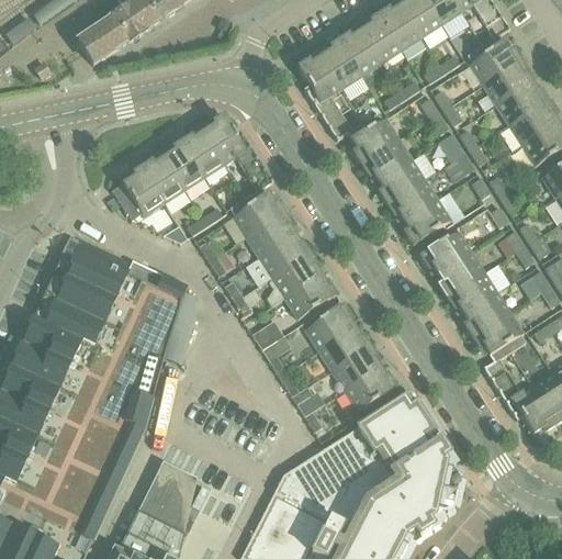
[(160,21),(159,20),(147,0),(138,0),(131,6),(130,6),(111,18),(125,40),(127,43),(136,37),(146,31),(160,21)]
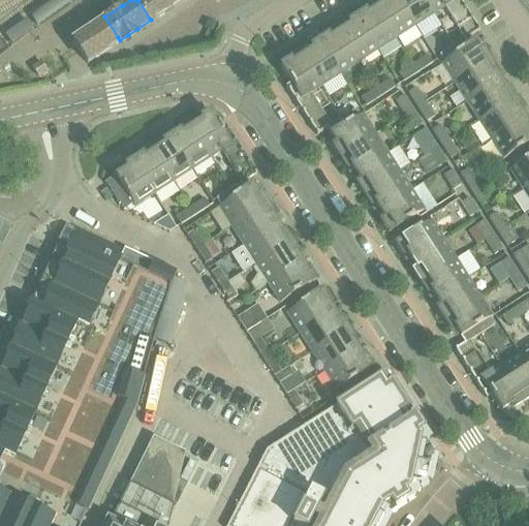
[(138,0),(150,19),(178,0),(138,0)]
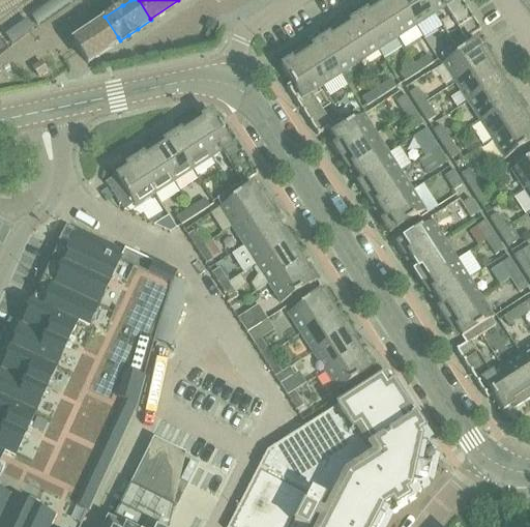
[(399,36),(376,0),(363,7),(365,11),(358,16),(380,48),(399,36)]
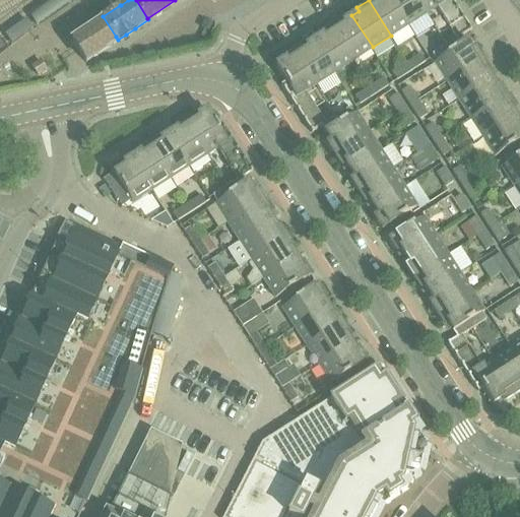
[(409,23),(394,0),(369,0),(391,36),(409,23)]
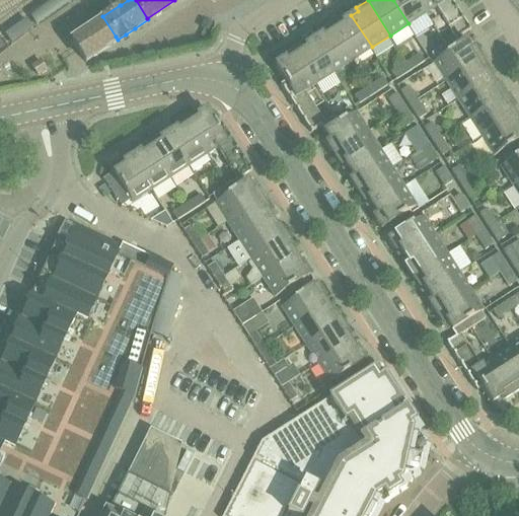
[(393,0),(409,23),(427,11),(420,0),(393,0)]
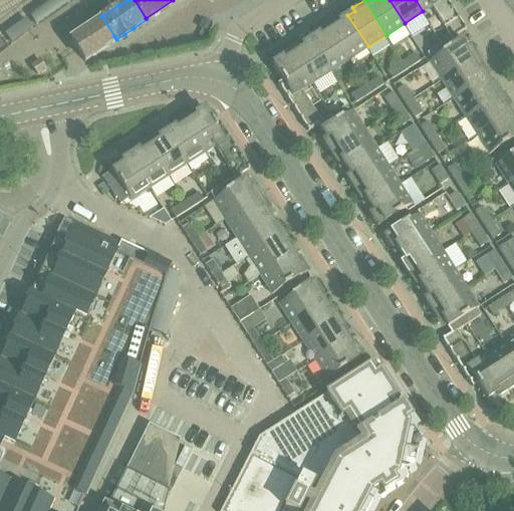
[(447,49),(462,39),(458,33),(467,27),(449,0),(416,0),(423,11),(434,5),(453,36),(443,42),(447,49)]
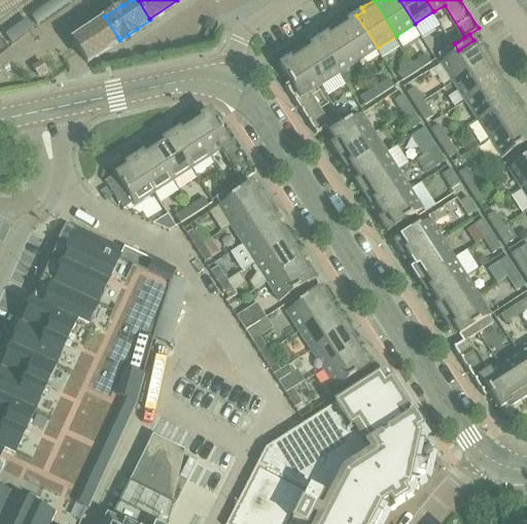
[(378,47),(356,15),(350,20),(348,16),(336,24),(359,60),(378,47)]
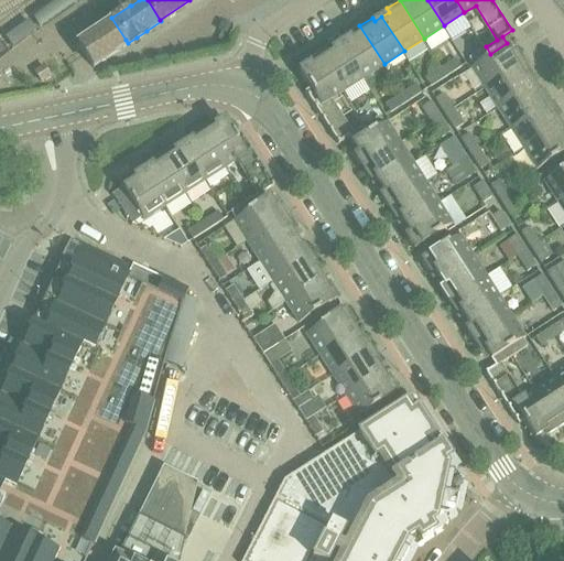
[(126,40),(111,18),(85,35),(78,40),(94,64),(128,43),(126,40)]
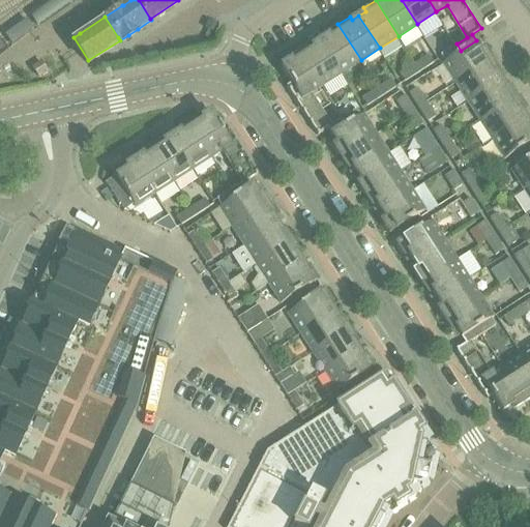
[(328,35),(321,39),(342,71),(361,60),(337,24),(326,32),(328,35)]
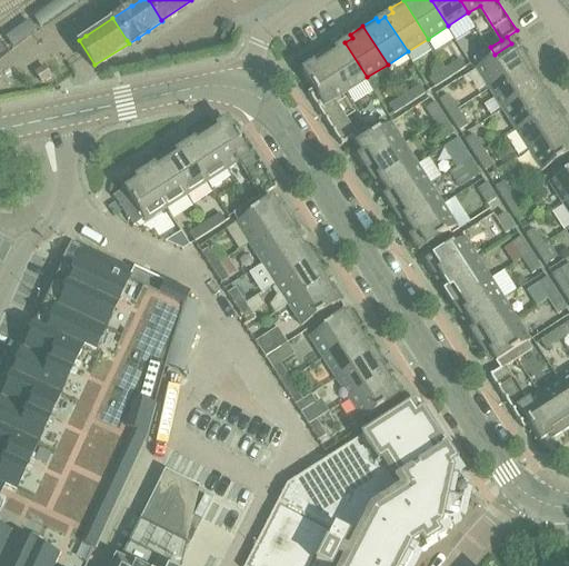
[(367,77),(345,42),(337,48),(335,43),(322,52),(347,90),(367,77)]
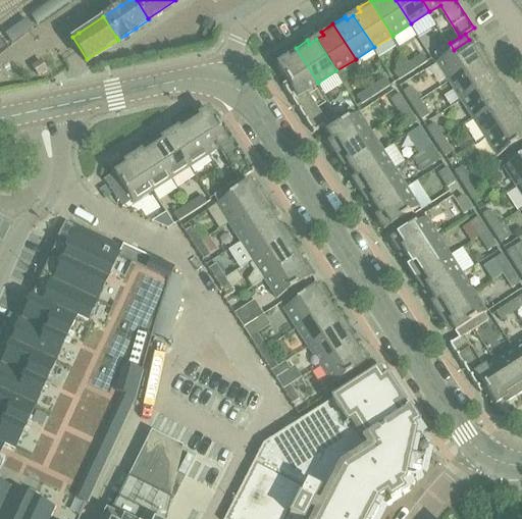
[(454,50),(439,59),(437,60),(450,80),(484,57),(477,46),(474,48),(469,40),(454,50)]
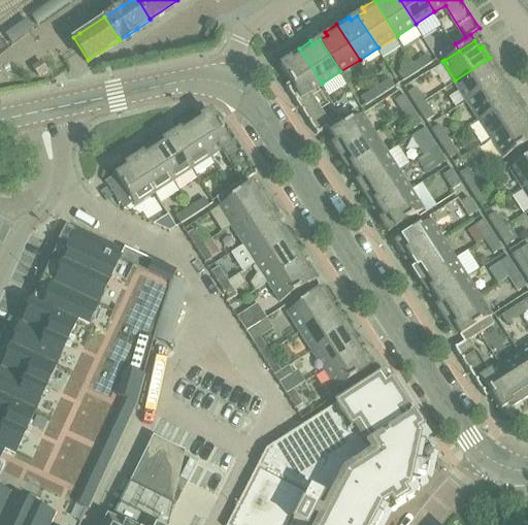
[(459,51),(455,43),(440,53),(444,60),(459,51)]
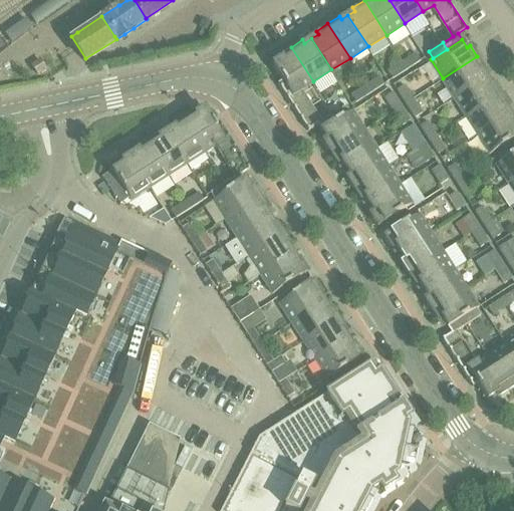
[(313,81),(291,47),(279,54),(281,57),(274,62),(284,78),(279,81),(281,84),(309,129),(318,122),(322,129),(337,119),(333,112),(322,118),(303,87),(313,81)]
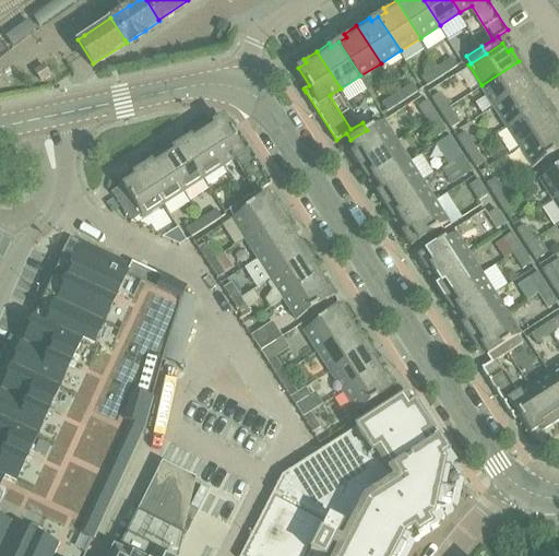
[(453,56),(438,66),(443,74),(459,64),(453,56)]
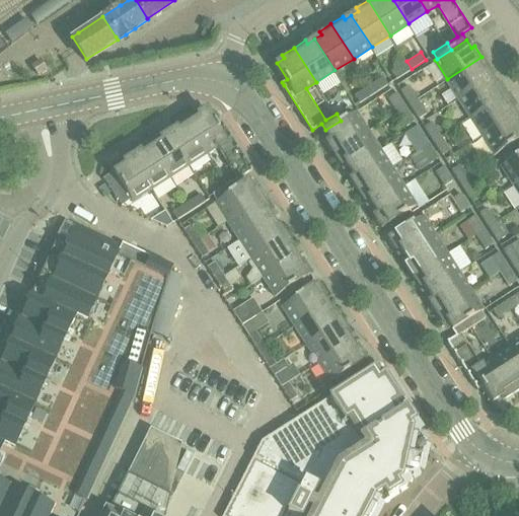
[(482,57),(447,79),(459,98),(491,78),(487,71),(490,69),(482,57)]
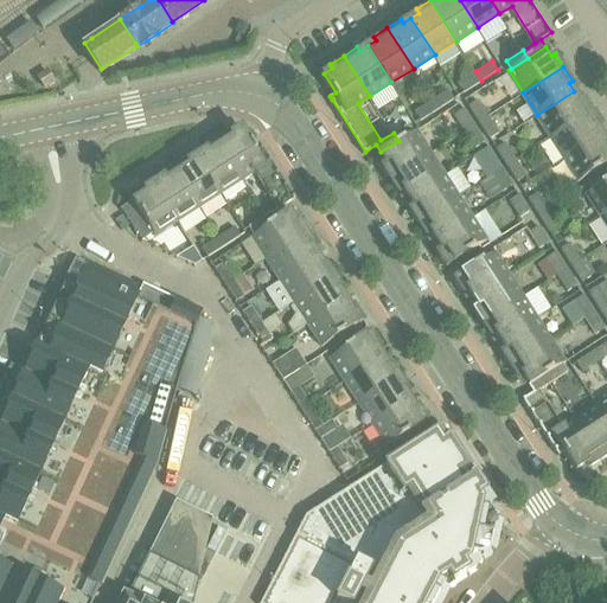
[(39,89),(51,82),(44,70),(32,77),(39,89)]
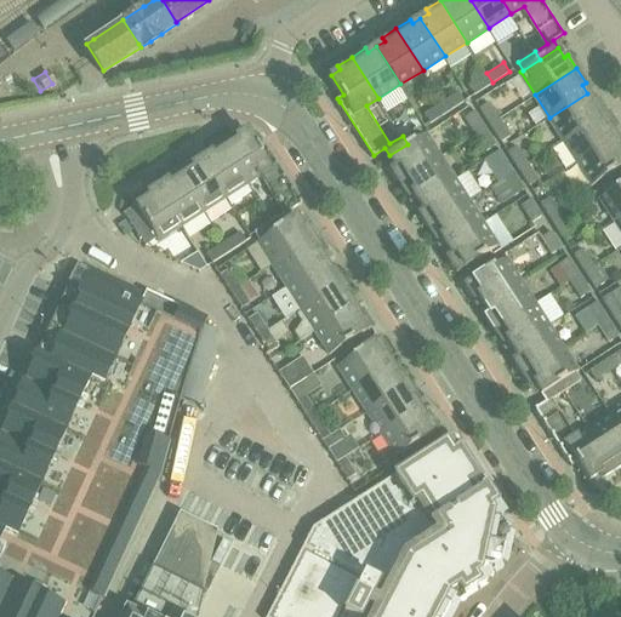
[(493,83),(486,73),(469,84),(476,93),(493,83)]
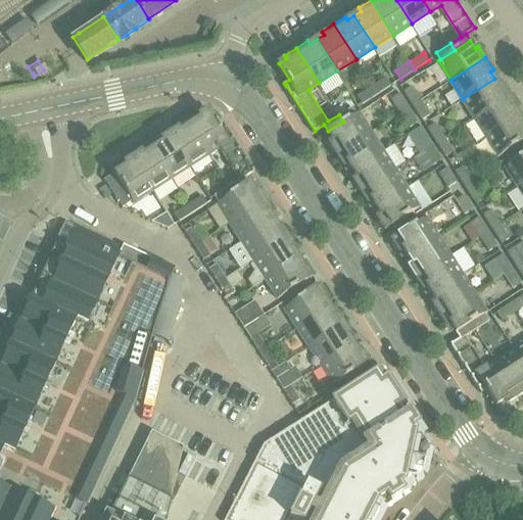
[(387,76),(373,85),(378,93),(391,84),(387,76)]
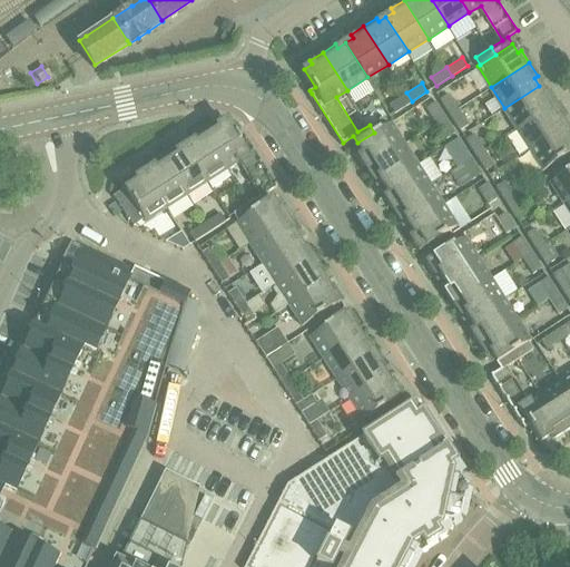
[(543,93),(539,86),(504,108),(517,128),(556,104),(547,90),(543,93)]
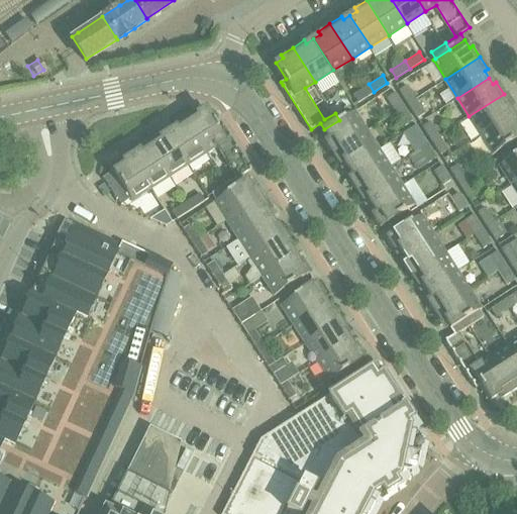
[(374,92),(369,84),(354,93),(359,101),(374,92)]
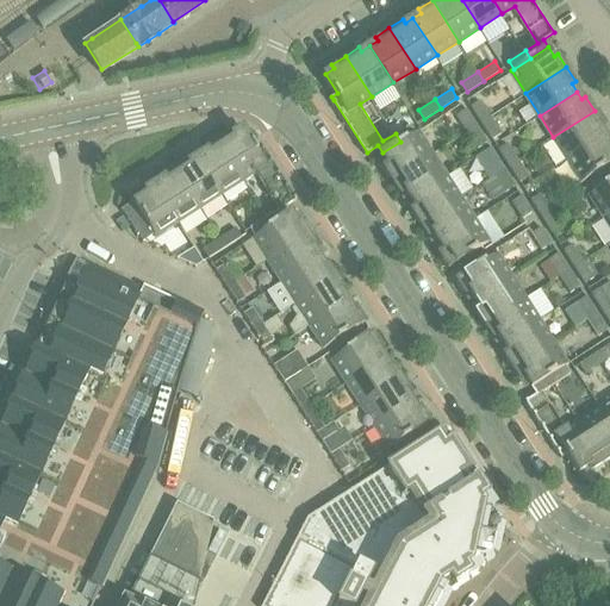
[(483,120),(492,116),(481,99),(472,104),(483,120)]
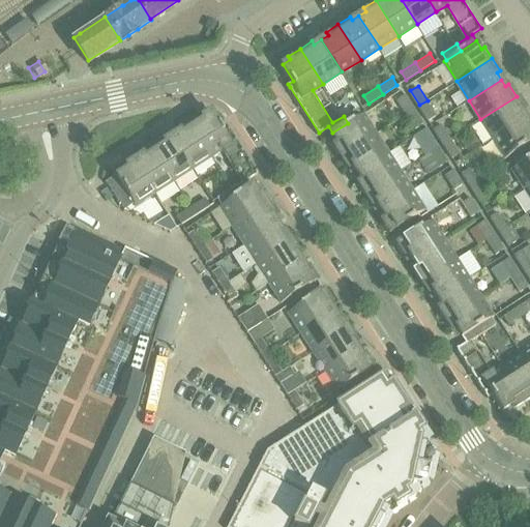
[(407,113),(415,108),(406,93),(398,98),(407,113)]
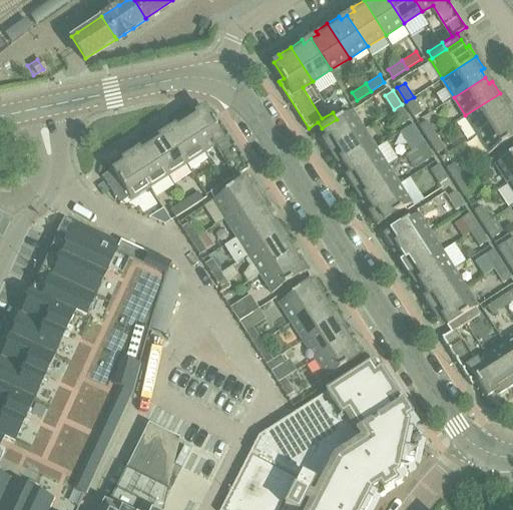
[(500,93),(465,115),(477,133),(508,113),(504,106),(507,104),(500,93)]
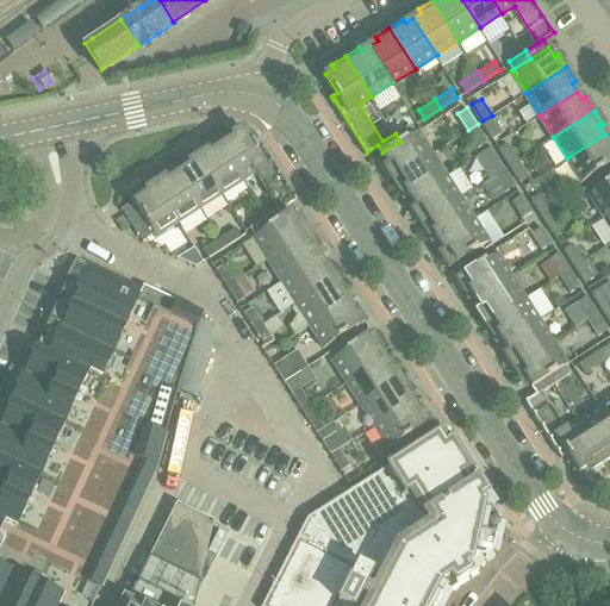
[(492,116),(483,120),(493,137),(502,131),(492,116)]
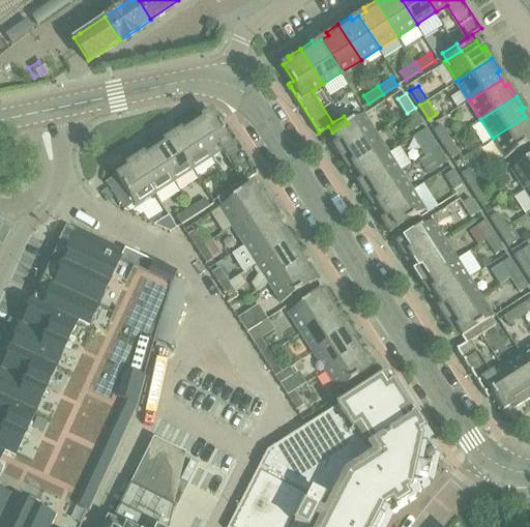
[(348,123),(362,114),(357,107),(344,116),(348,123)]
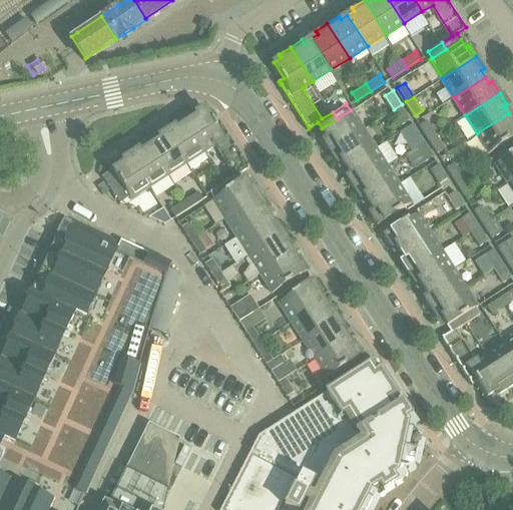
[(402,104),(394,109),(403,123),(410,118),(402,104)]
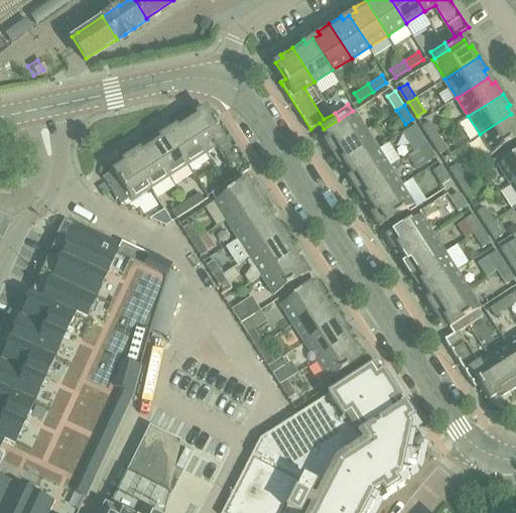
[(216,198),(246,178),(242,172),(251,166),(223,123),(221,119),(216,122),(206,107),(198,112),(196,109),(184,116),(207,151),(217,144),(236,175),(212,190),(216,198)]
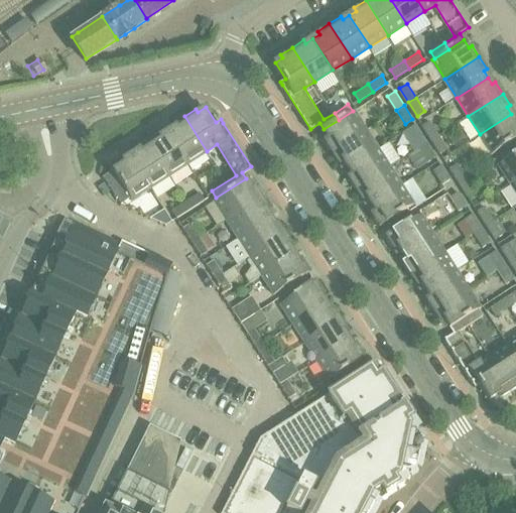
[(355,109),(353,111),(339,120),(324,129),(329,137),(326,139),(333,150),(367,128),(355,109)]
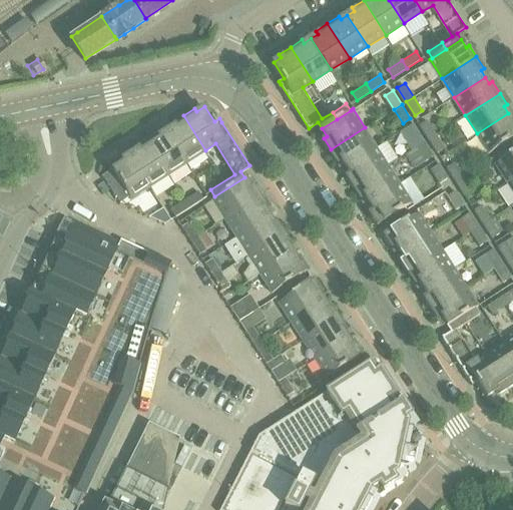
[(512,119),(512,120),(508,113),(477,133),(489,152),(512,137),(512,119)]
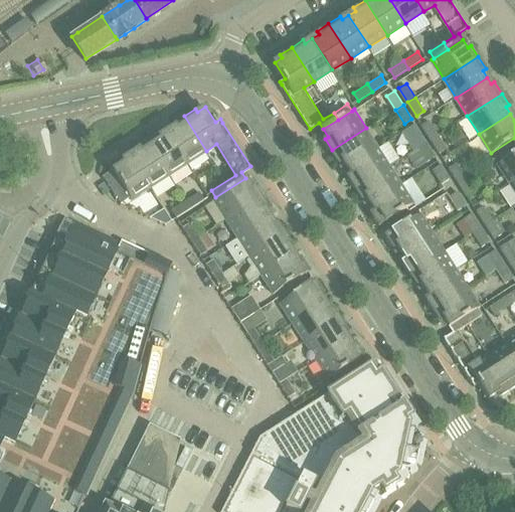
[(206,151),(184,116),(172,123),(174,126),(167,131),(187,162),(206,151)]
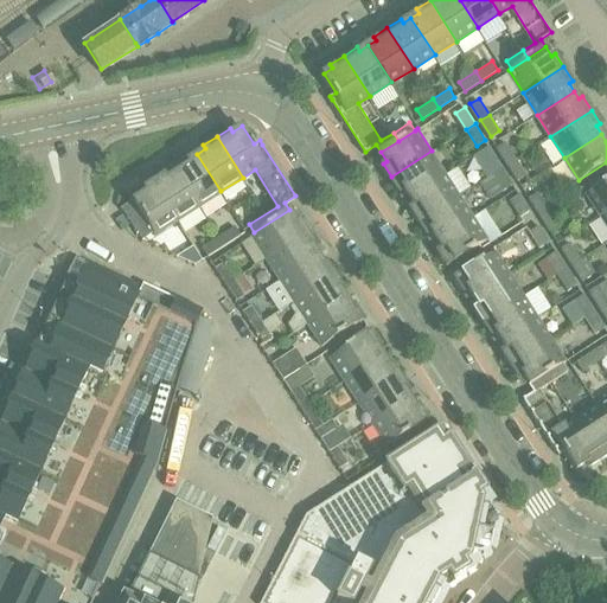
[(508,164),(517,158),(506,141),(497,147),(508,164)]
